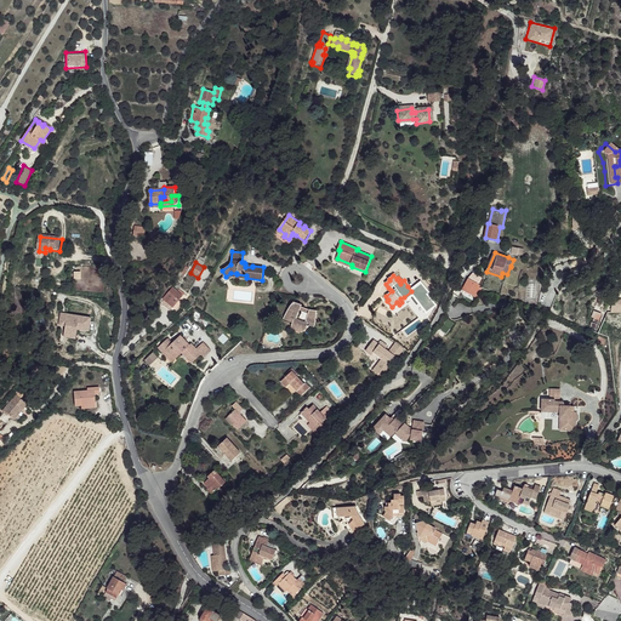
[(467,280),(465,286),(471,289),(482,292),(484,288),(478,285),(467,280)]
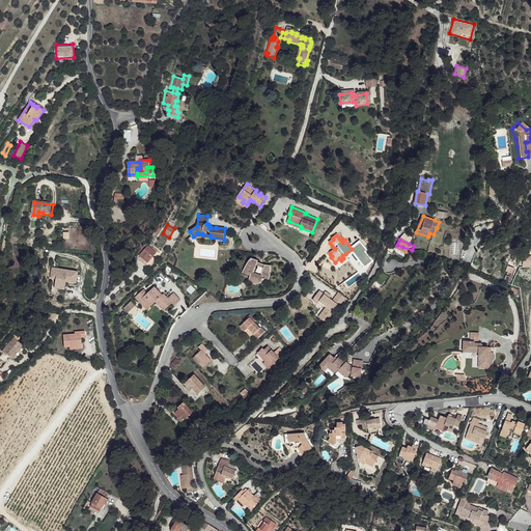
[(148,247),(139,256),(138,260),(140,261),(145,266),(147,263),(152,257),(156,253),(158,252),(152,248),(151,249),(148,247)]
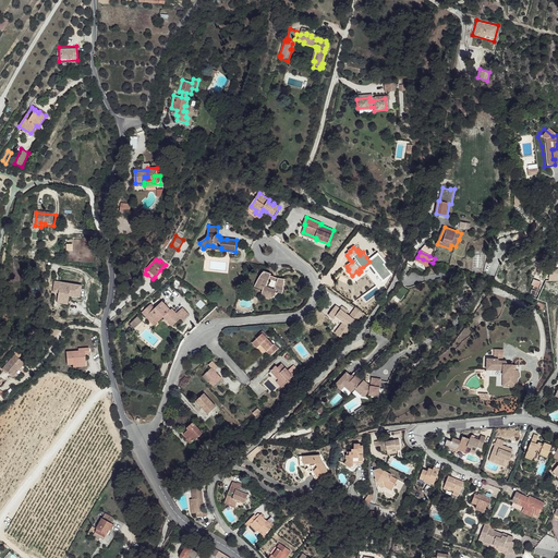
[(370,270),(366,273),(376,286),(379,283),(370,270)]
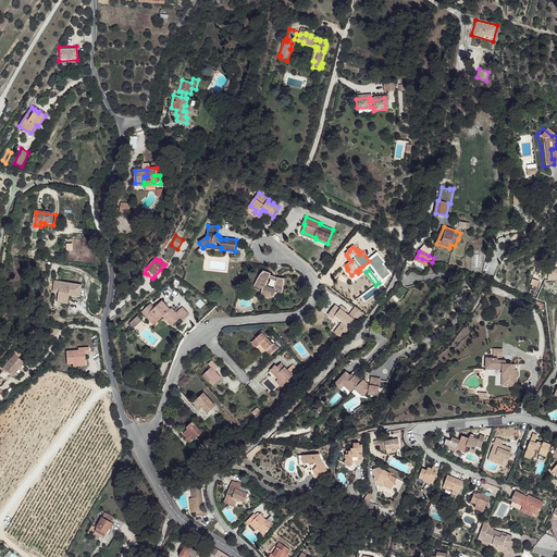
[(263,289),(262,293),(273,296),(277,293),(275,292),(276,288),(282,291),(284,279),(277,277),(277,279),(270,275),(271,273),(263,271),(259,276),(255,286),(263,289)]
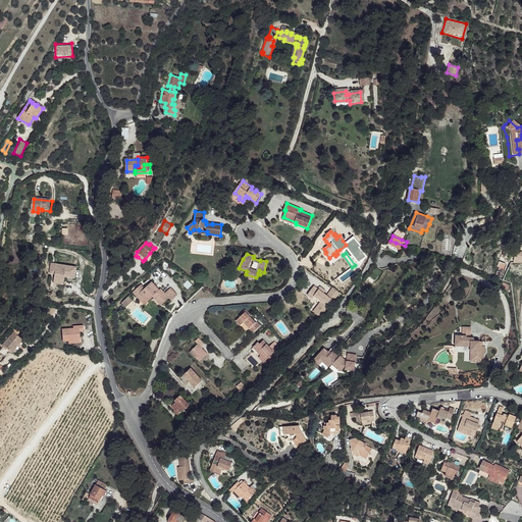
[(76,267),(57,264),(55,274),(55,278),(64,279),(65,276),(75,278),(76,267)]
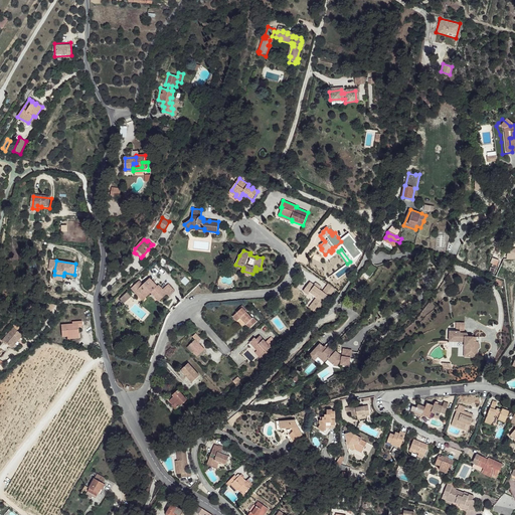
[(131,289),(135,293),(138,290),(146,298),(151,293),(159,301),(167,294),(169,297),(175,292),(169,285),(163,290),(159,286),(157,287),(156,288),(153,284),(154,283),(150,279),(149,280),(147,282),(143,285),(139,281),(131,289)]
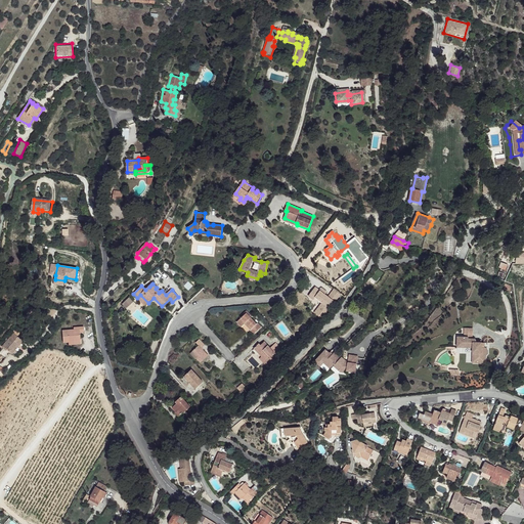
[(323,319),(341,295),(335,290),(329,298),(325,296),(328,293),(322,289),(320,292),(316,288),(309,297),(314,301),(316,298),(323,303),(315,314),(323,319)]
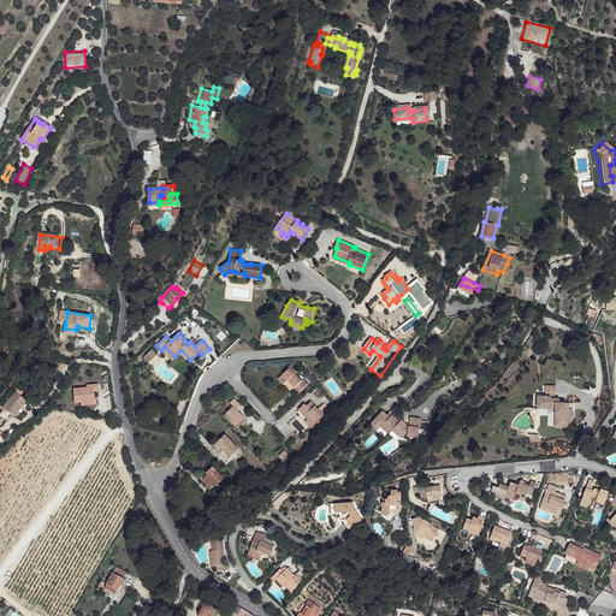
[(165,347),(161,350),(171,360),(175,356),(165,347)]
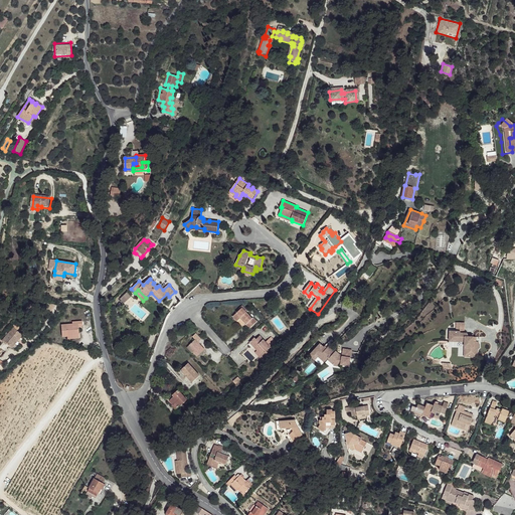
[(127,298),(130,296),(127,293),(120,300),(124,304),(128,300),(127,298)]
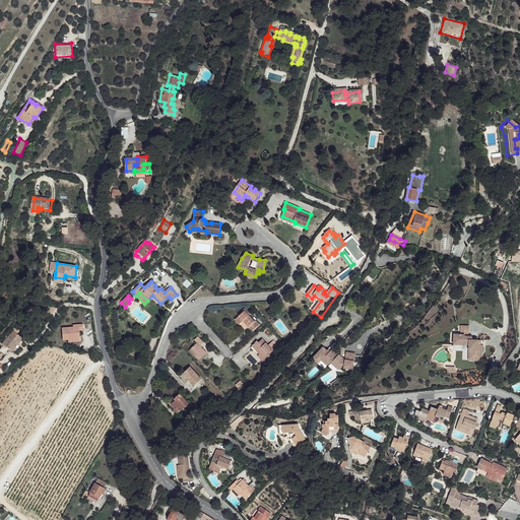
[(250,326),(249,327),(253,331),(259,325),(256,321),(255,322),(249,316),(251,314),(245,309),(242,312),(243,313),(236,320),(240,324),(243,321),(245,320),(250,326)]
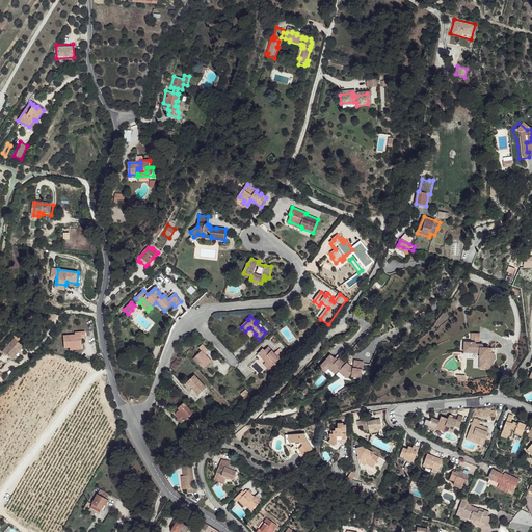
[(70,347),(80,347),(80,339),(86,338),(85,333),(75,333),(75,336),(63,336),(64,348),(70,348),(70,347)]
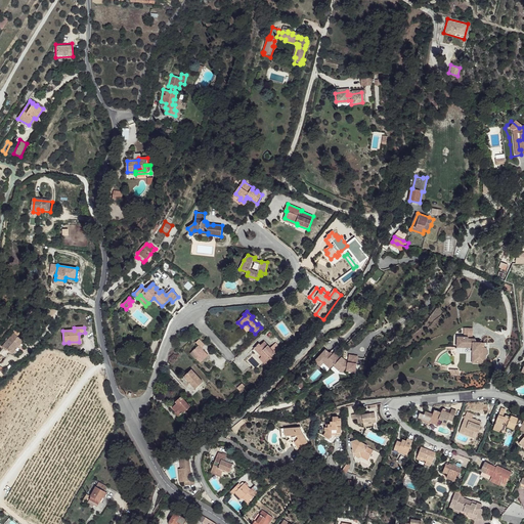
[(17,329),(8,339),(17,347),(24,340),(26,340),(27,338),(17,329)]
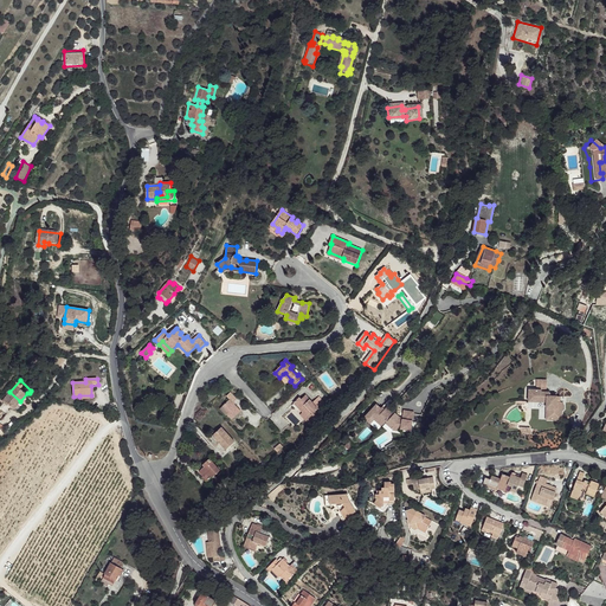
[(548,386),(543,385),(542,397),(556,399),(554,417),(569,419),(571,417),(573,405),(572,401),(572,395),(561,393),(561,389),(555,388),(555,387),(548,386)]
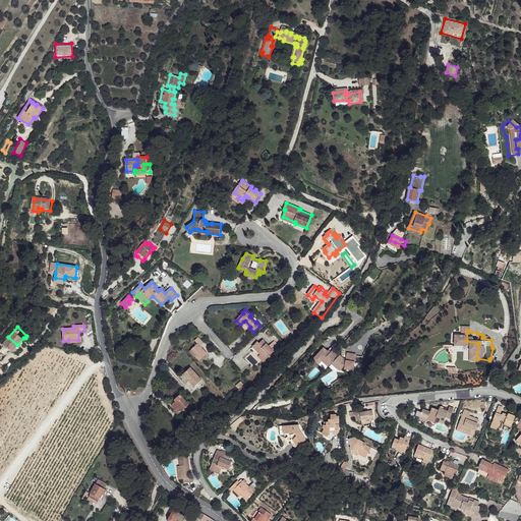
[(205,343),(198,338),(195,341),(197,344),(192,349),(196,354),(195,356),(199,360),(208,354),(200,347),(205,343)]
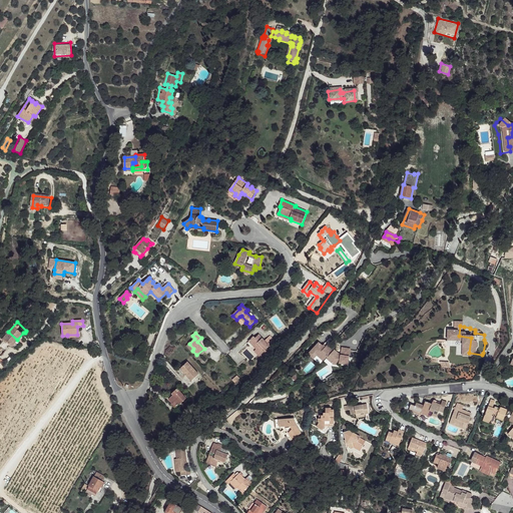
[(253,337),(250,340),(258,348),(257,348),(264,356),(268,352),(266,350),(269,346),(270,347),(274,344),(269,338),(265,341),(260,335),(255,339),(253,337)]
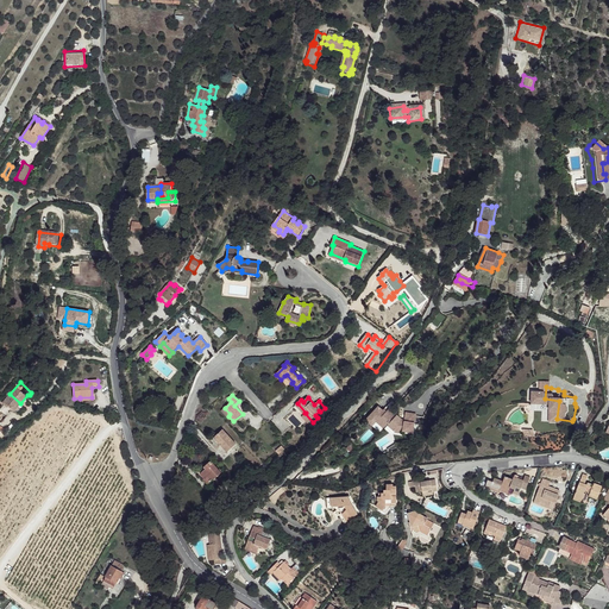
[(306,413),(297,403),(295,406),(303,415),(305,413),(306,413)]
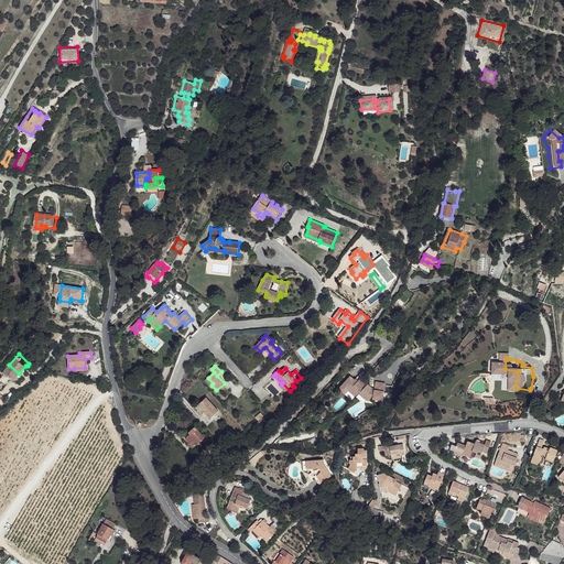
[(355,380),(350,377),(343,386),(348,390),(356,398),(359,394),(367,400),(373,402),(373,400),(382,401),(382,407),(384,408),(392,387),(384,386),(386,383),(377,382),(376,388),(371,388),(361,378),(358,381),(357,382),(355,380)]
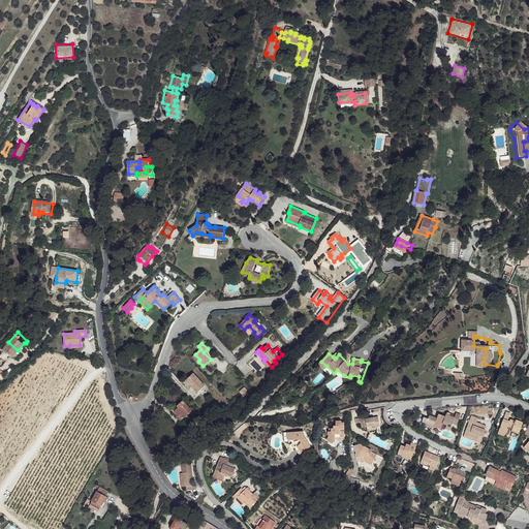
[(321,362),(318,365),(323,370),(327,366),(321,362)]
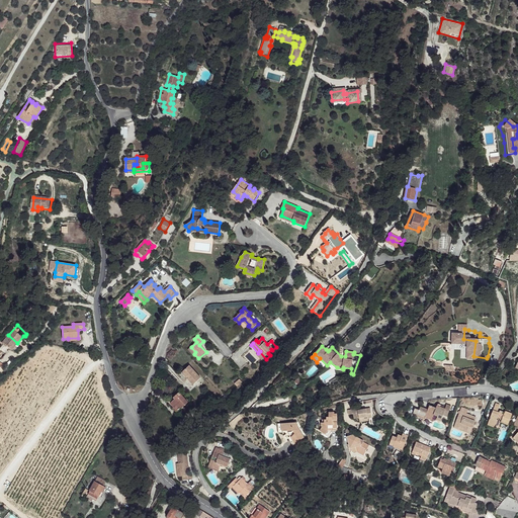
[(189,365),(184,370),(189,377),(188,378),(193,384),(200,377),(189,365)]
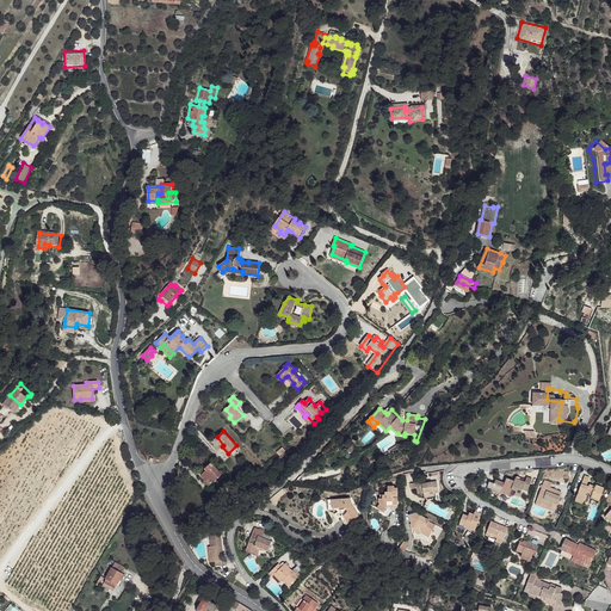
[(353,445),(347,450),(353,455),(360,451),(353,445)]
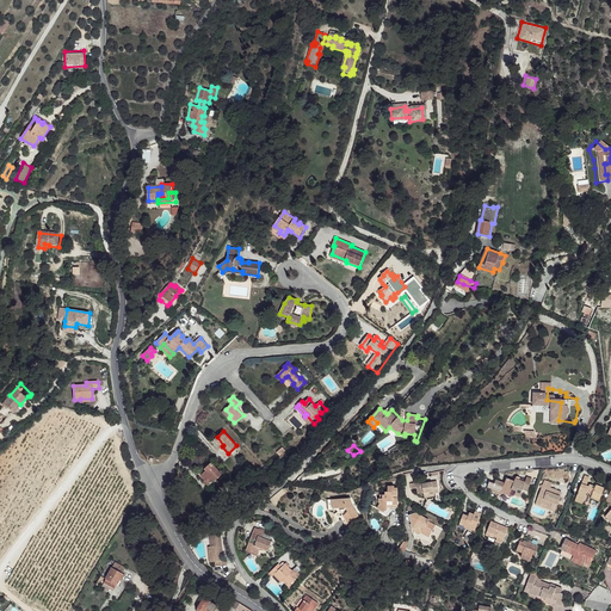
[(389,452),(392,455),(400,449),(397,445),(389,451),(389,452)]
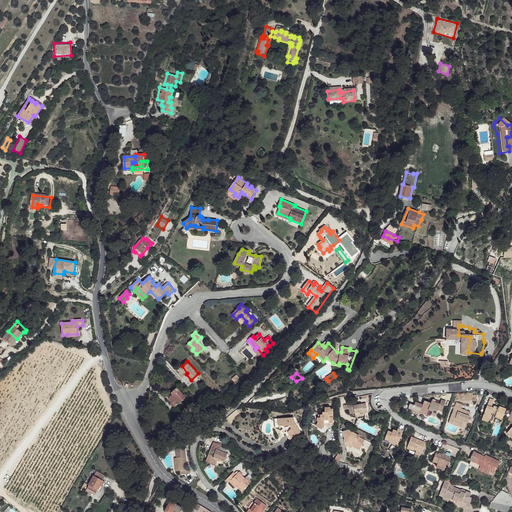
[(174,401),(177,405),(186,398),(177,388),(172,393),(173,394),(169,398),(173,403),(174,401)]
